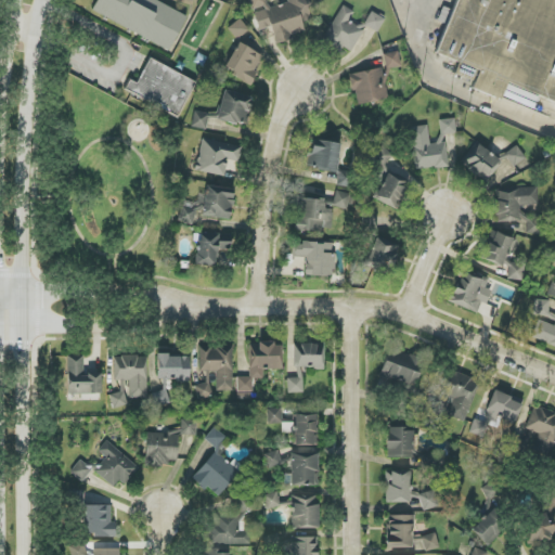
[(186,15),(156,0),(97,0),(91,12),(170,50),(186,15)]
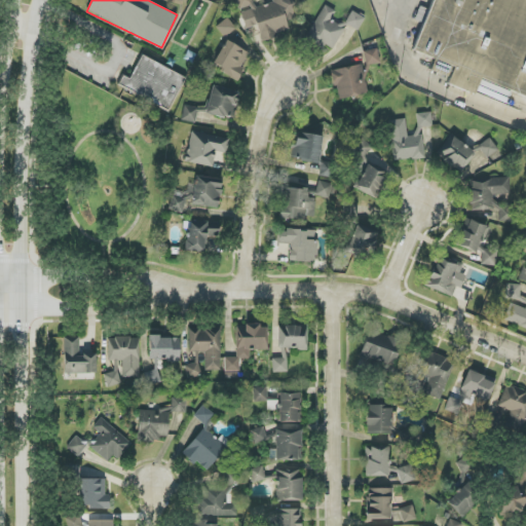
[(261,42),(278,37),(277,33),(289,30),(287,21),(295,19),(290,0),(271,0),(272,2),(254,8),(252,0),(236,0),(245,29),(257,26),(261,42)]
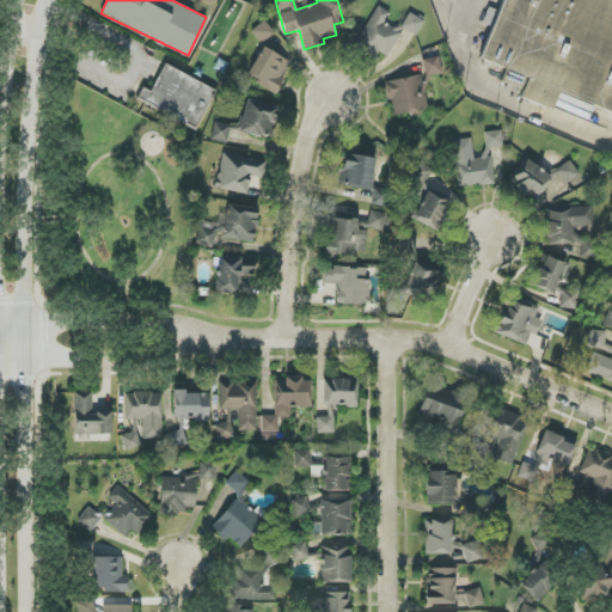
[(611,0),(503,0),(479,57),(528,79),(520,97),(551,111),(562,89),(611,109),(611,0)]
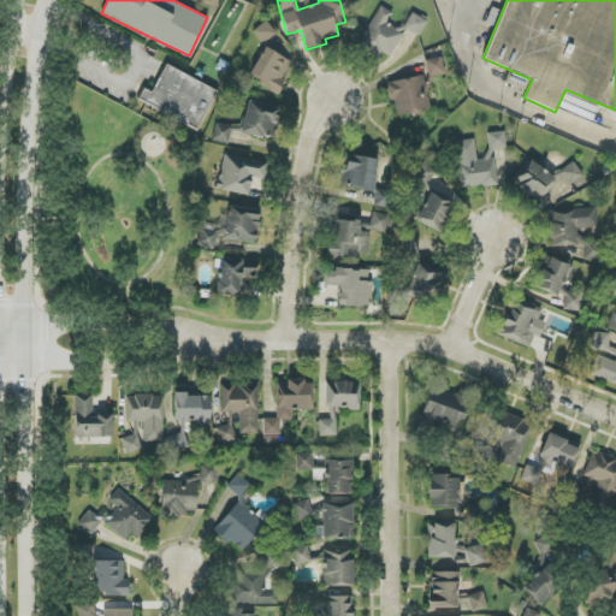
[(380,52),(390,58),(404,35),(386,24),(394,13),(380,6),(356,46),(377,58),(380,52)]
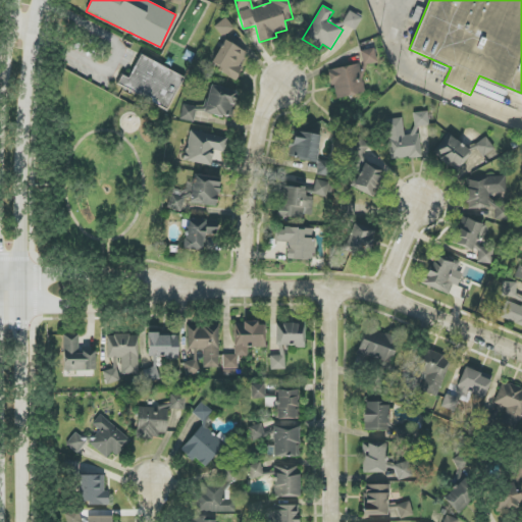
[(355,31),(362,18),(349,11),(343,23),(355,31)]
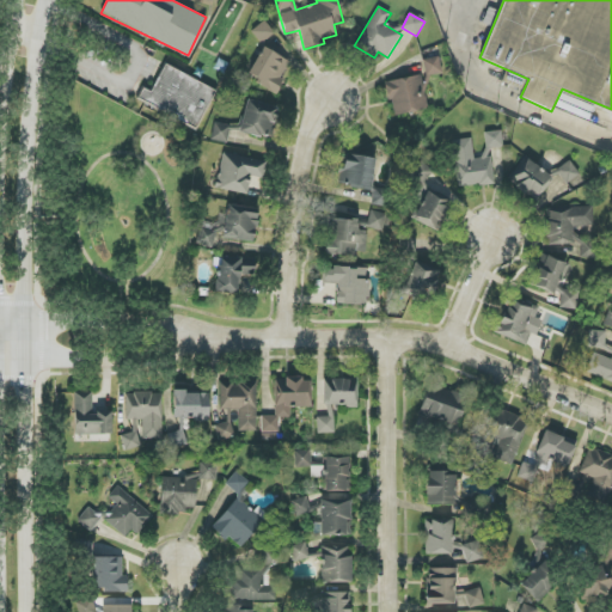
[(251,31),(262,44),(275,32),(264,20),(251,31)]
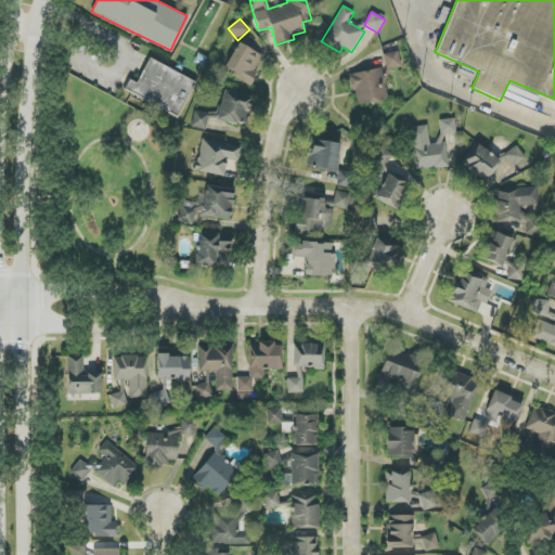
[(223,72),(250,85),(263,55),(237,43),(223,72)]
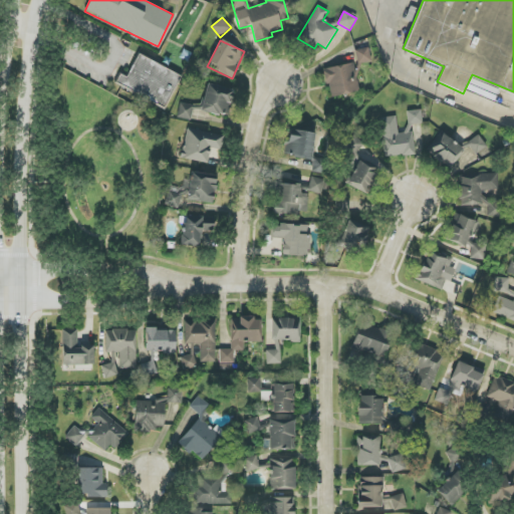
[(357,64),(371,61),(368,47),(354,50),(357,64)]
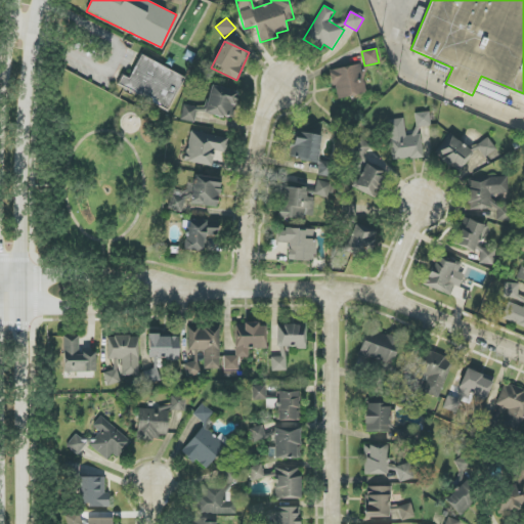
[(184,76),(139,56),(130,79),(122,76),(118,86),(170,108),(184,76)]
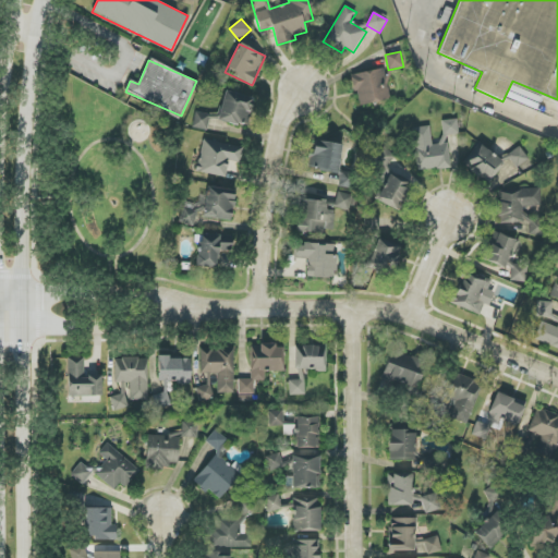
[(352,75),(359,106),(390,99),(384,68),(352,75)]
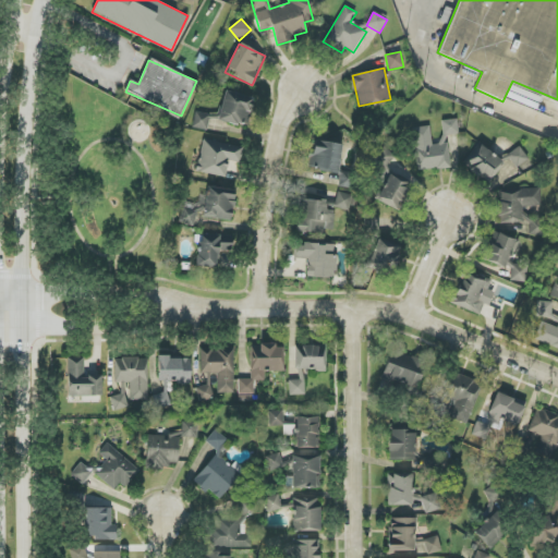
[(249,125),(252,96),(222,93),(219,122),(249,125)]
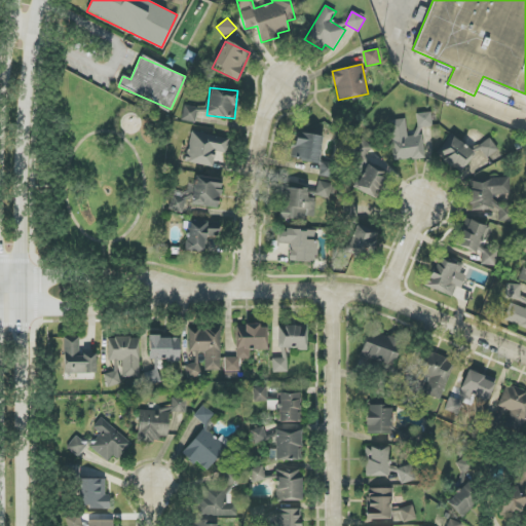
[(181,120),(195,123),(198,109),(185,105),(181,120)]
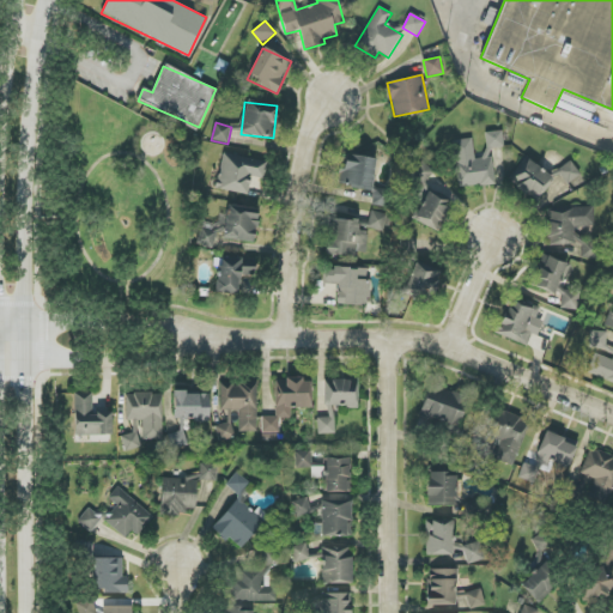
[(485,133),(486,149),(504,147),(502,131),(485,133)]
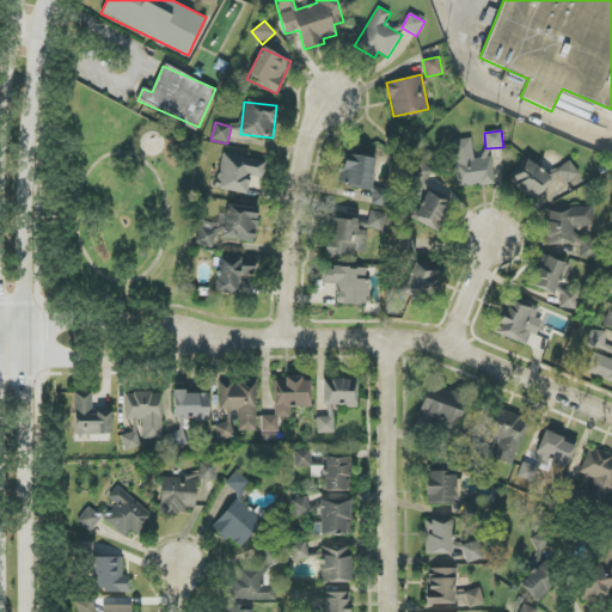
[(458,188),(494,183),(490,153),(473,154),(471,139),(453,140),(458,188)]
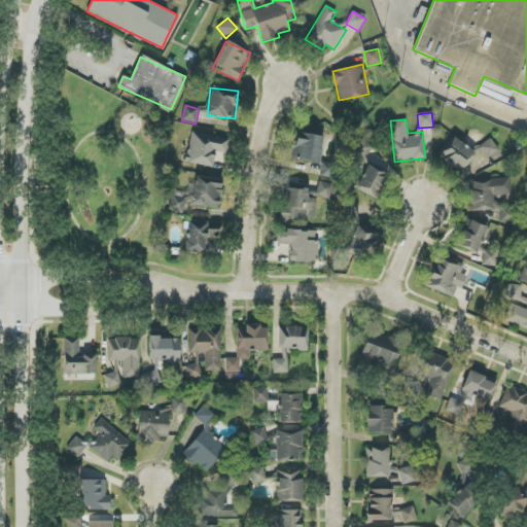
[(230,139),(191,132),(185,162),(213,168),(216,151),(226,153),(230,139)]
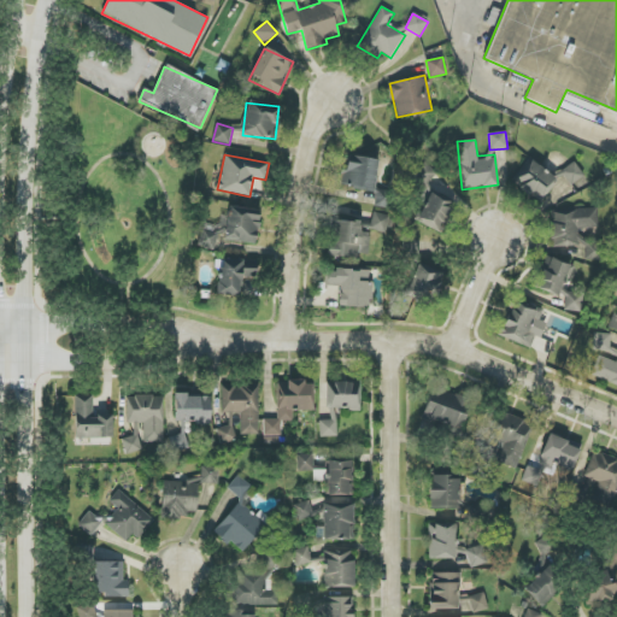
[(380,160),(346,154),(341,186),(374,192),(380,160)]
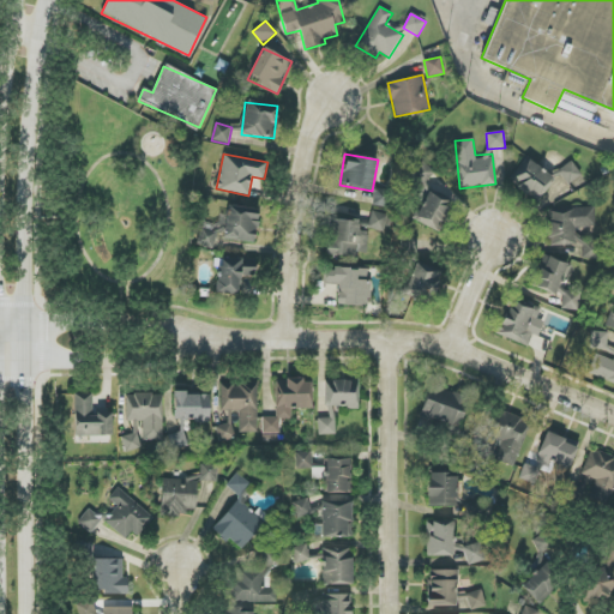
[(509,182),(539,203),(554,178),(525,158),(509,182)]
